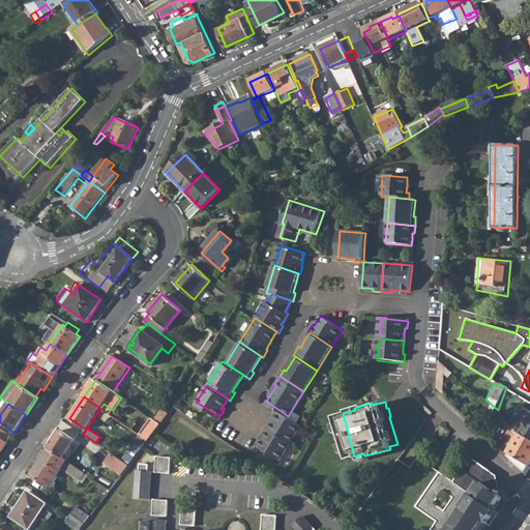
[(104,404),(100,408),(107,412),(110,414),(113,410),(104,404)]
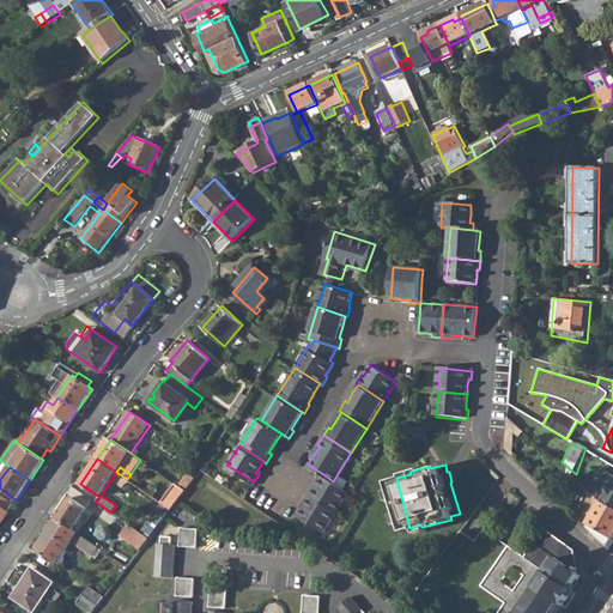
[(123,477),(116,472),(111,479),(119,484),(123,477)]
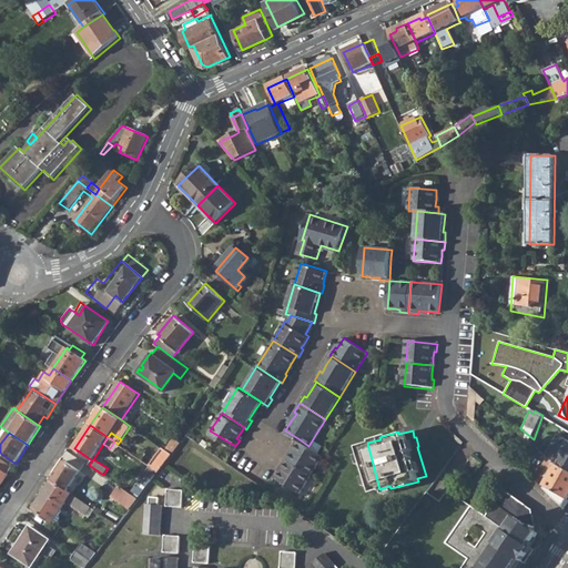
[(165,450),(172,455),(181,444),(174,438),(165,450)]
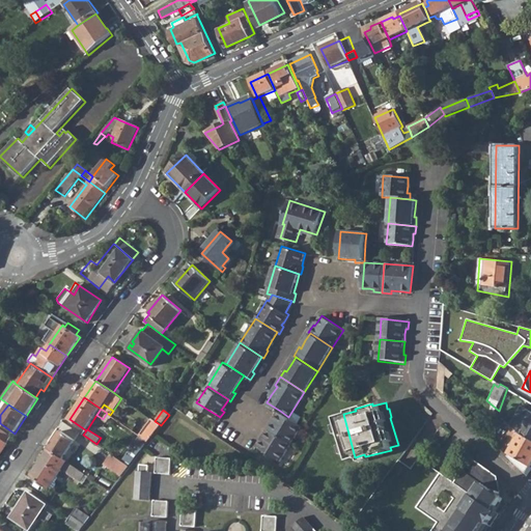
[(280,411),(276,417),(273,422),(271,420),(266,427),(268,428),(289,442),(301,424),(288,417),(280,411)]
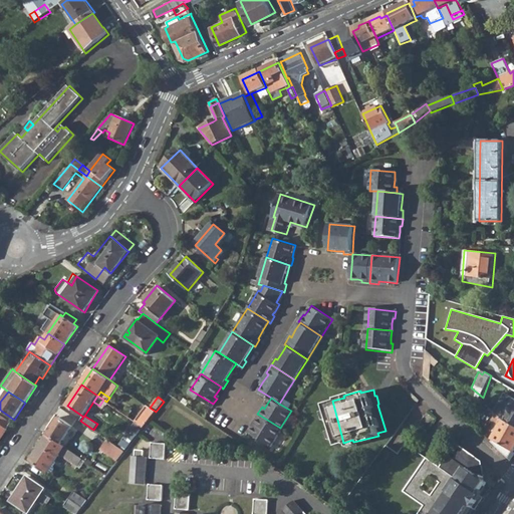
[(135,422),(144,428),(156,412),(150,408),(147,406),(135,422)]
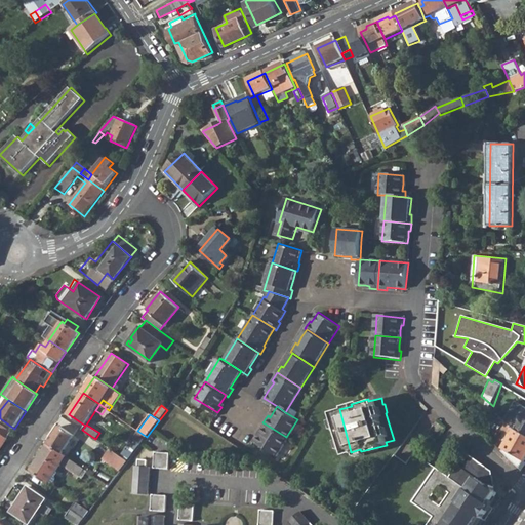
[(511,428),(516,431),(518,428),(519,426),(517,423),(515,421),(511,428)]
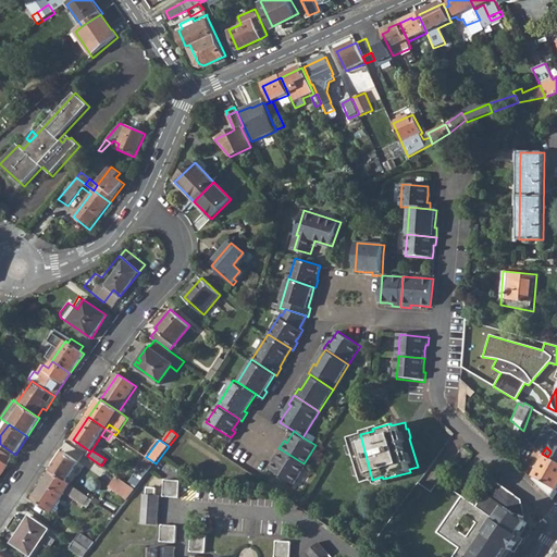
[(281,449),(277,456),(274,460),(273,459),(268,467),(293,482),(304,463),(281,449)]
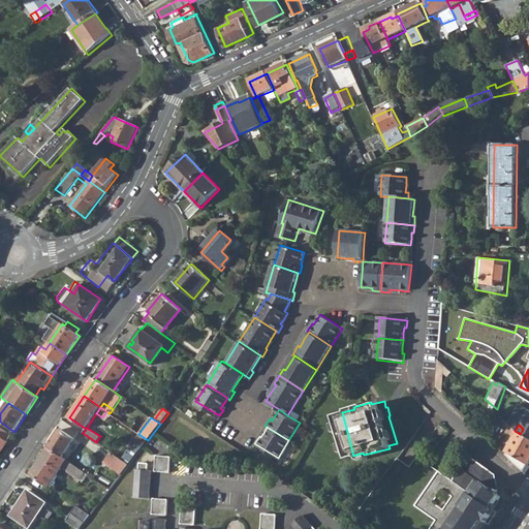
[(0,453),(11,436),(0,429),(0,453)]
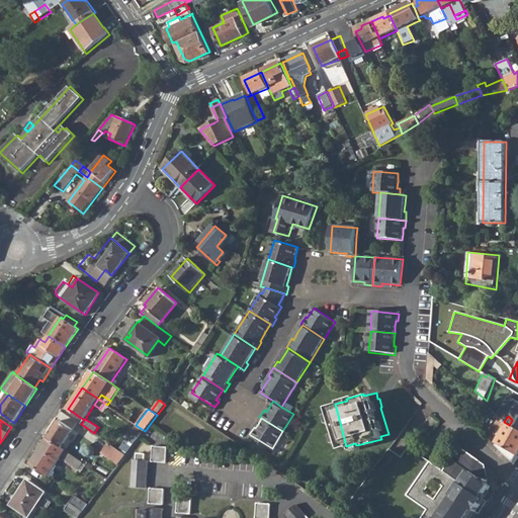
[(48,437),(62,447),(73,430),(60,420),(48,437)]
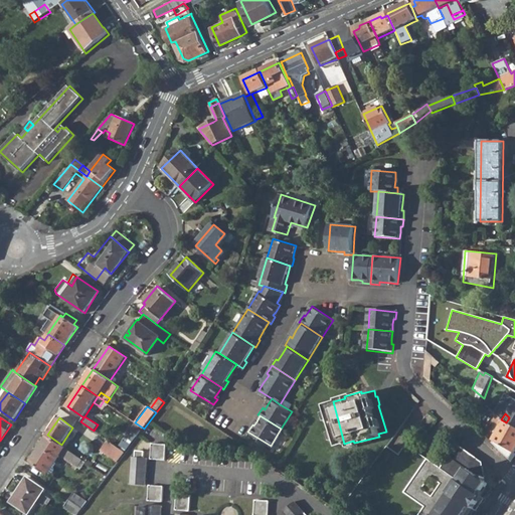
[(514,422),(508,419),(506,422),(494,444),(512,462),(514,458),(514,422)]
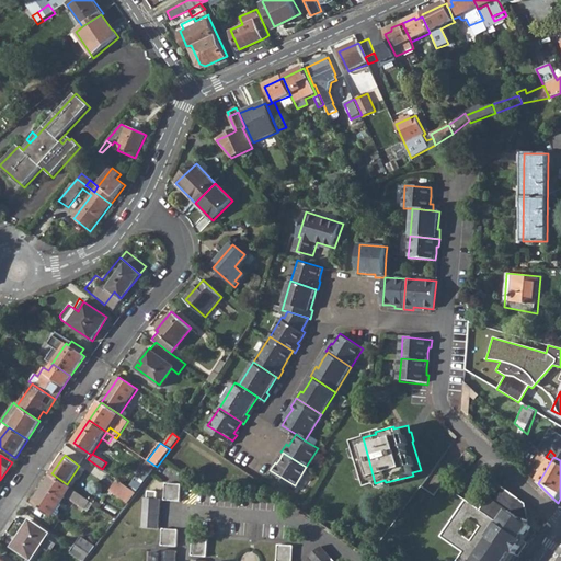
[(129,488),(137,493),(157,467),(147,460),(140,470),(141,471),(129,488)]
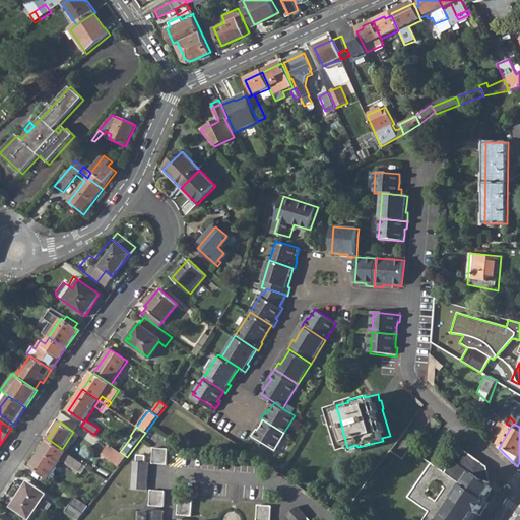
[(30,465),(49,477),(61,459),(79,471),(84,463),(62,449),(48,439),(30,465)]
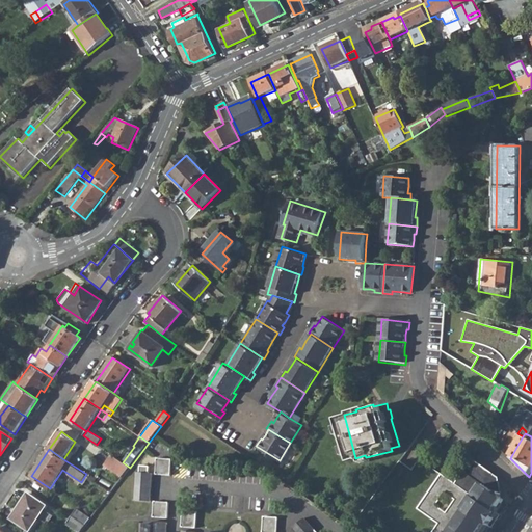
[(123,462),(112,455),(105,467),(123,477),(130,468),(123,462)]
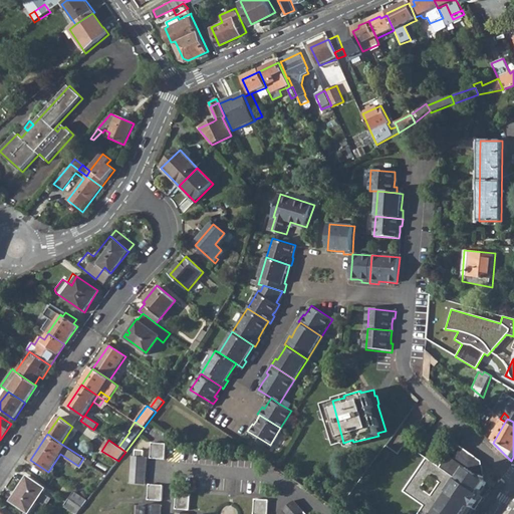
[(150,457),(166,459),(167,443),(152,442),(150,457)]
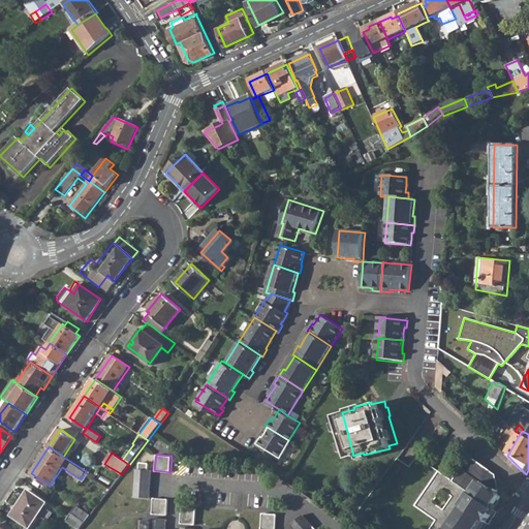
[(374,528),(480,528),(486,522),(494,509),(503,498),(500,496),(496,474),(471,457),(453,483),(416,457),(409,468),(396,458),(352,514),(374,528)]
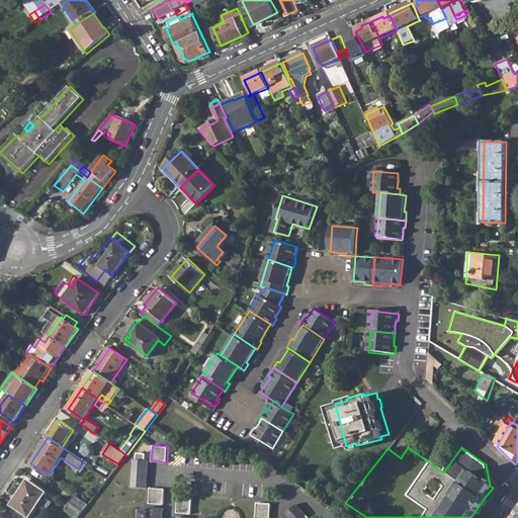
[(130,487),(145,488),(147,460),(145,459),(145,453),(136,452),(136,458),(133,458),(130,487)]
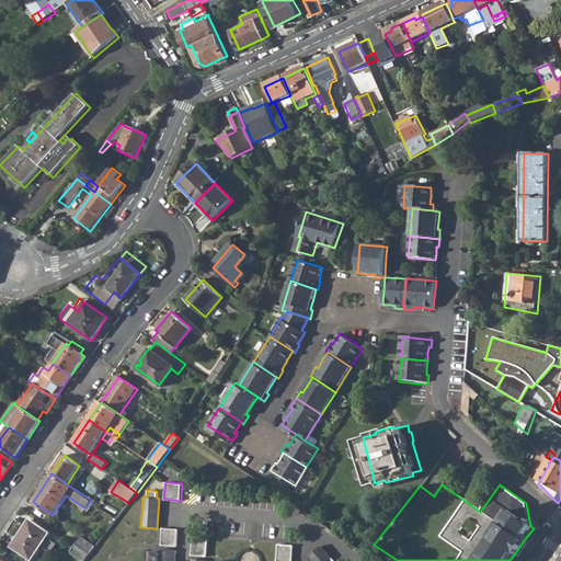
[(14,547),(34,560),(52,534),(33,519),(14,547)]
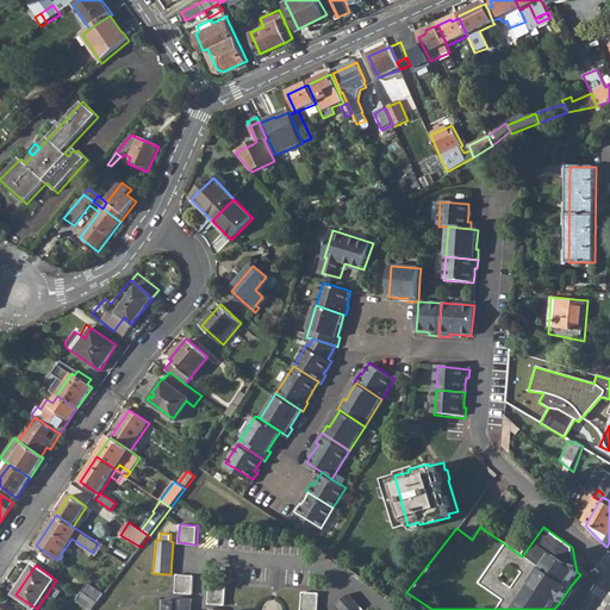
[(173,592),(193,593),(195,577),(175,574),(173,592)]
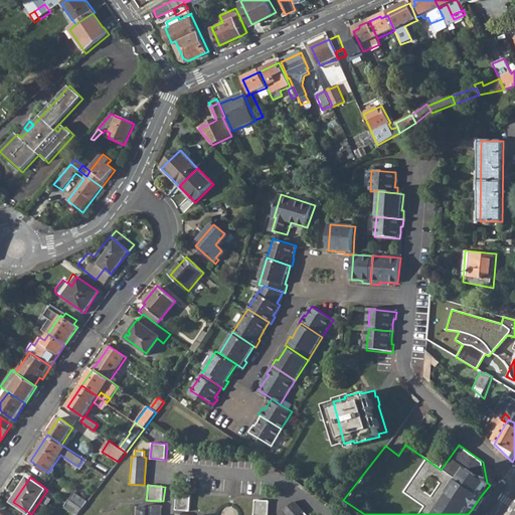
[(71,500),(83,508),(90,500),(76,492),(71,500)]
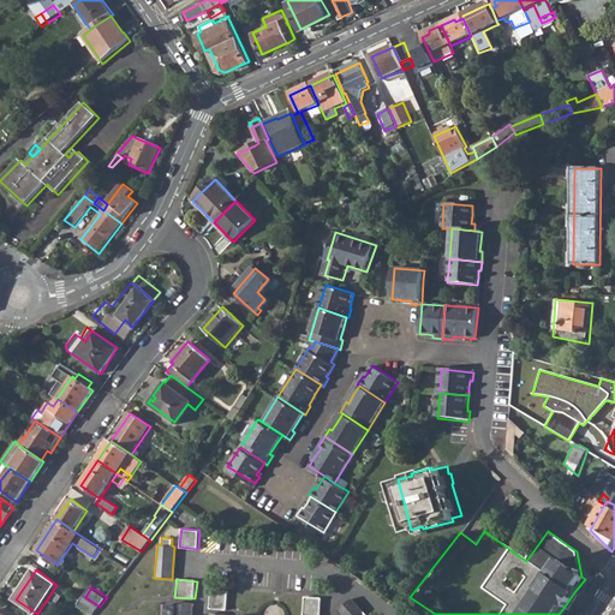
[(209,608),(227,610),(230,591),(212,589),(209,608)]
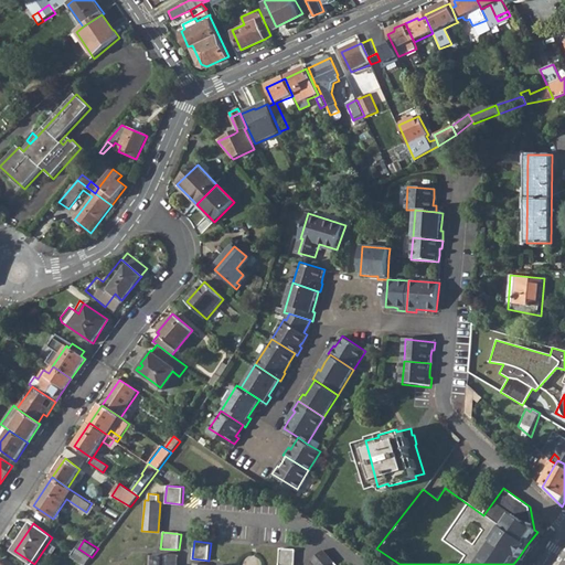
[(533,547),(528,544),(519,557),(524,561),(533,547)]
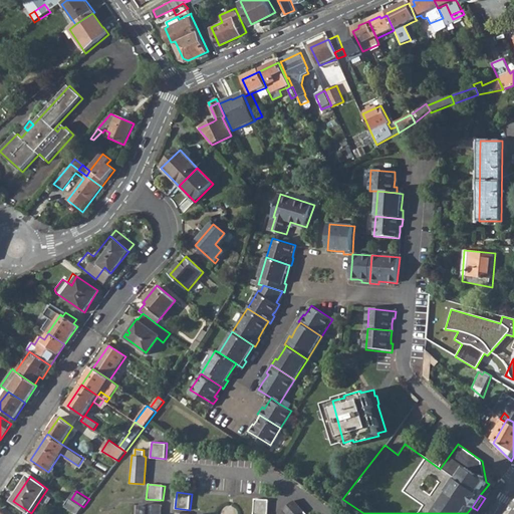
[(65,503),(78,513),(83,507),(71,499),(69,497),(65,503)]
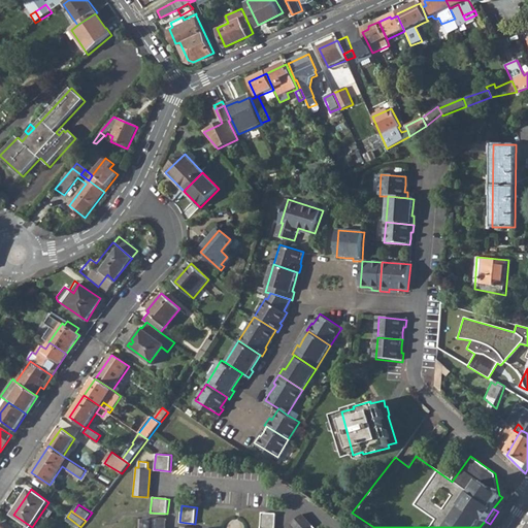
[(315,527),(303,513),(291,523),(295,527),(315,527)]
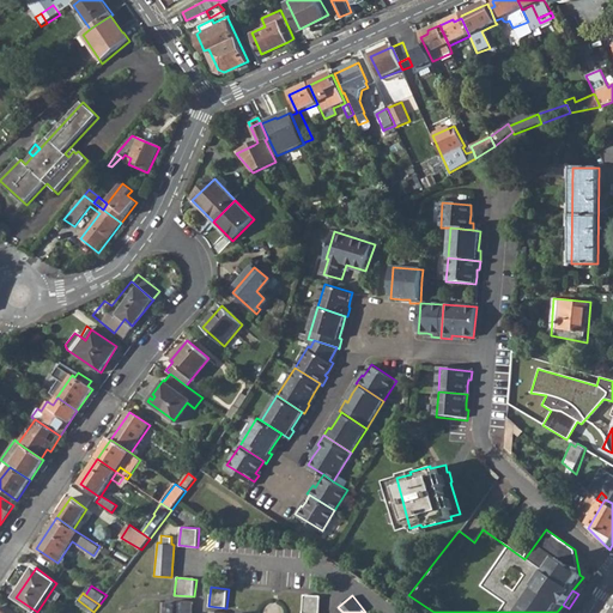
[(177,598),(177,600),(175,612),(193,612),(194,600),(177,598)]
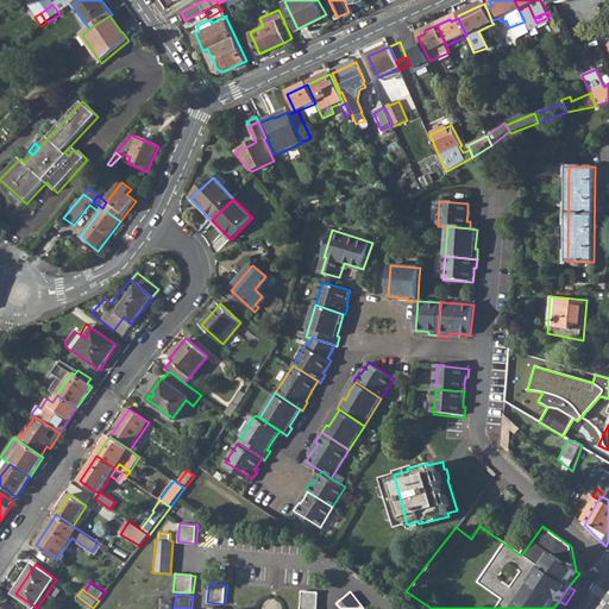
[(309,608),(327,608),(330,595),(312,594),(309,608)]
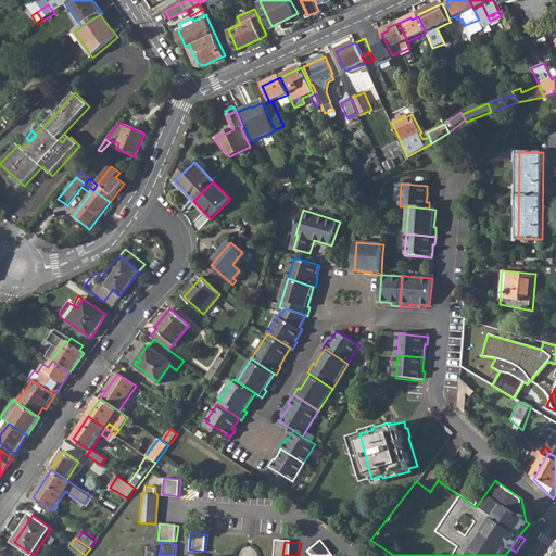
[(151,543),(150,555),(159,555),(161,544),(151,543)]
